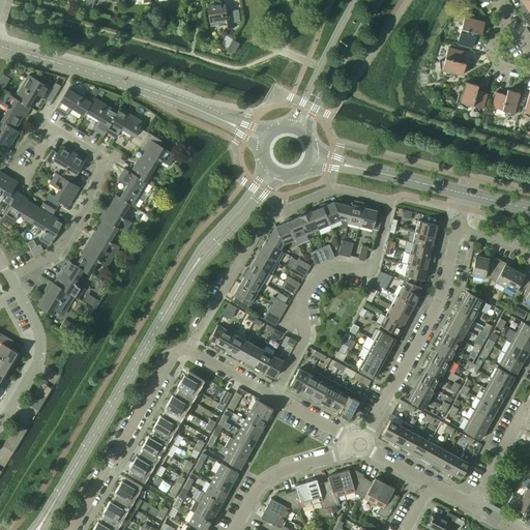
[(519,11),(528,26),(529,24),(529,0),(522,0),(527,6),(519,11)]
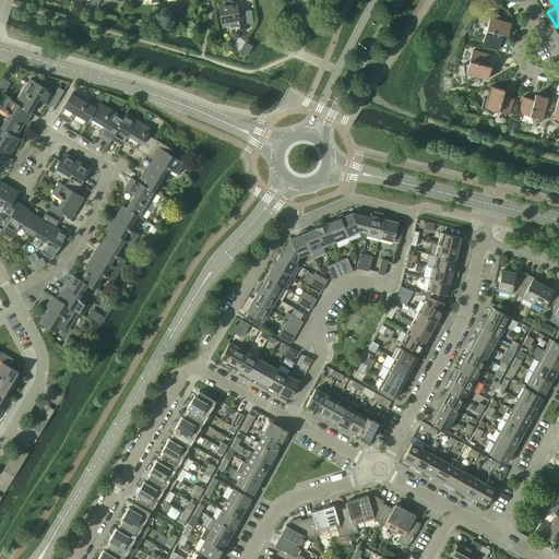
[(239,25),(239,30),(247,30),(245,12),(245,11),(238,12),(237,3),(218,6),(221,24),(229,23),(230,27),(239,25)]
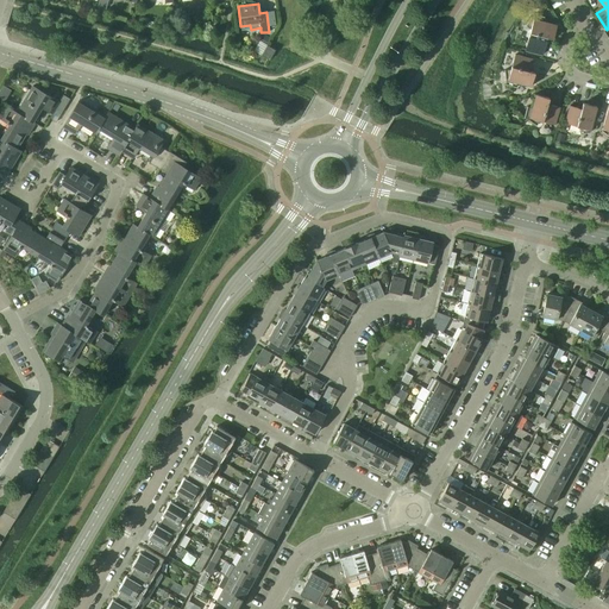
[(542,55),(544,48),(547,37),(553,39),(557,25),(542,22),(544,17),(533,13),(533,14),(525,26),(531,30),(525,50),(542,55)]
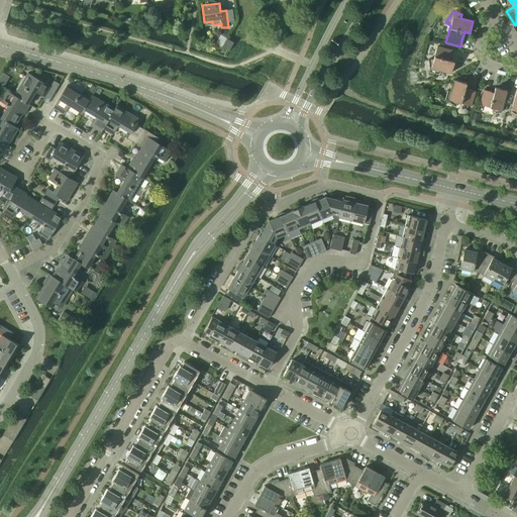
[(222,46),(228,50),(233,42),(227,38),(222,46)]
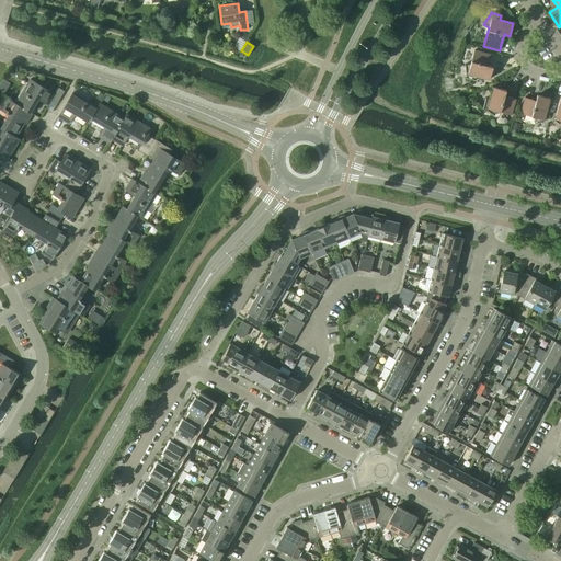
[(465,78),(476,80),(477,76),(489,79),(492,67),(488,66),(490,55),(474,50),(470,64),(465,65),(466,77),(465,78)]
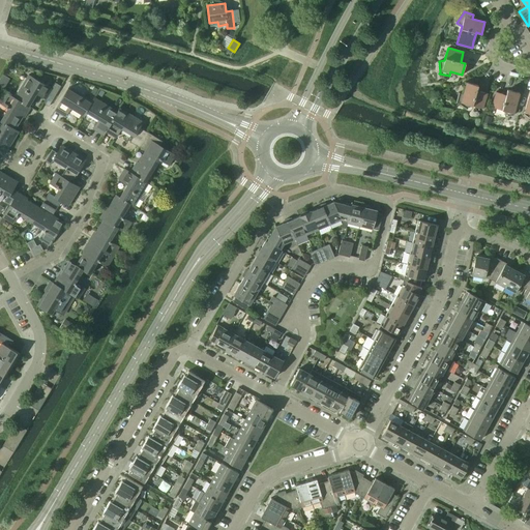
[(28,107),(28,106),(36,93),(46,98),(48,95),(53,98),(61,86),(55,82),(51,88),(28,75),(15,97),(13,97),(28,107)]
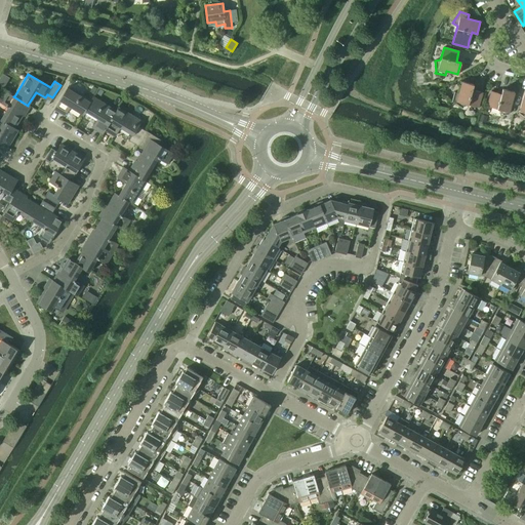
[(452,101),(461,109),(466,104),(478,108),(482,92),(472,89),(474,84),(461,81),(458,93),(454,91),(451,102),(452,102),(452,101)]
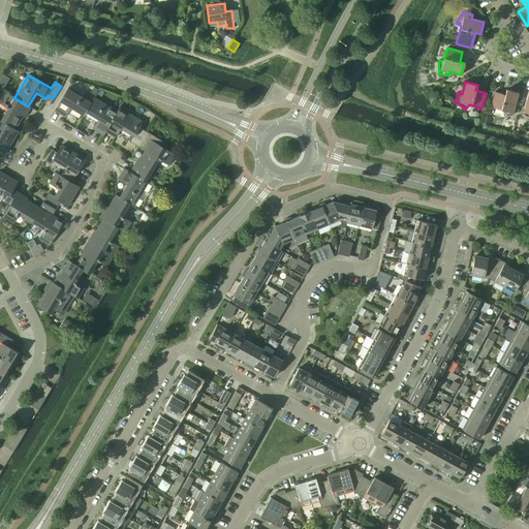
[(92,100),(91,100),(68,87),(55,111),(64,116),(70,106),(84,115),(86,112),(85,111),(92,100)]
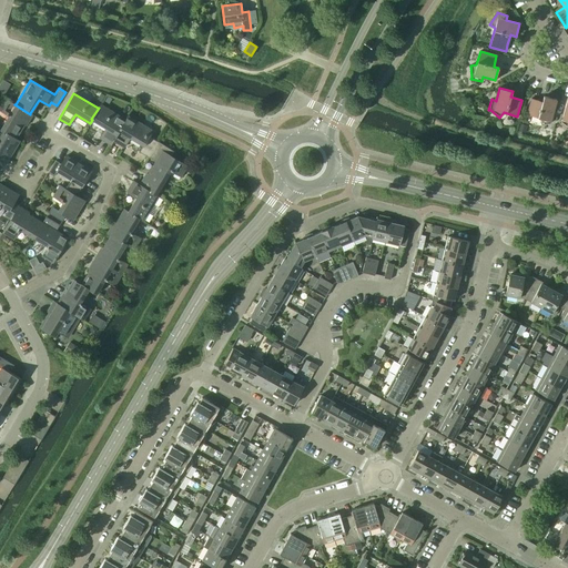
[(540,119),(541,124),(549,123),(556,100),(544,95),(543,101),(531,99),(527,114),(540,119)]
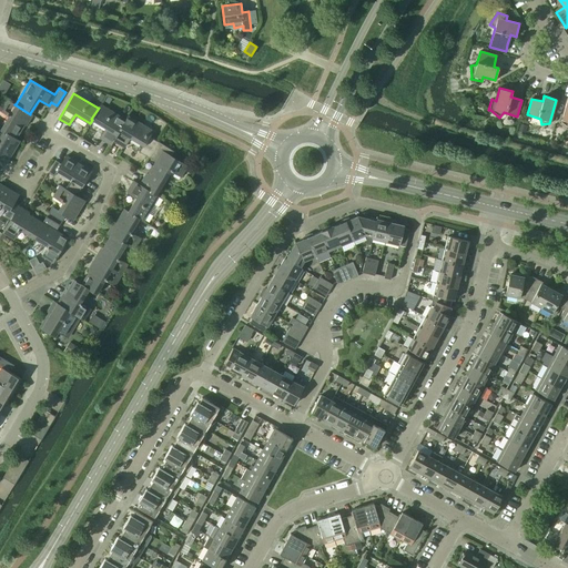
[(0,130),(16,139),(27,120),(28,121),(32,114),(30,113),(30,114),(14,104),(16,104),(6,99),(0,107),(0,110),(9,115),(0,129),(0,130)]
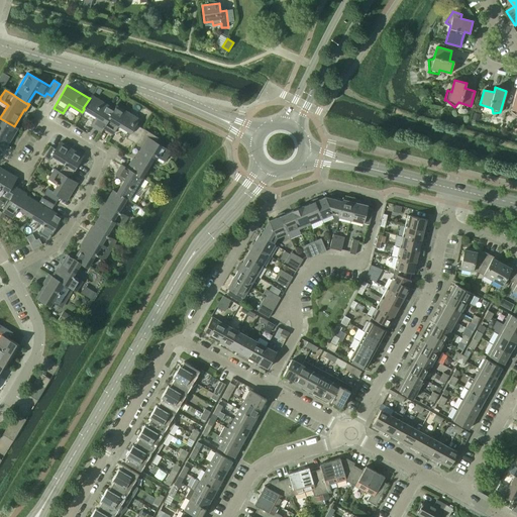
[(101,131),(103,128),(114,108),(91,95),(89,98),(90,98),(83,108),(84,109),(96,116),(91,125),(101,131)]
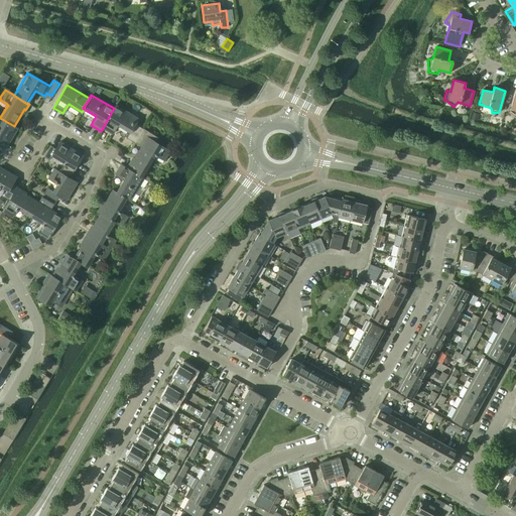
[(127,137),(135,142),(143,128),(135,124),(138,119),(116,105),(114,108),(103,128),(112,133),(118,124),(130,132),(127,137)]
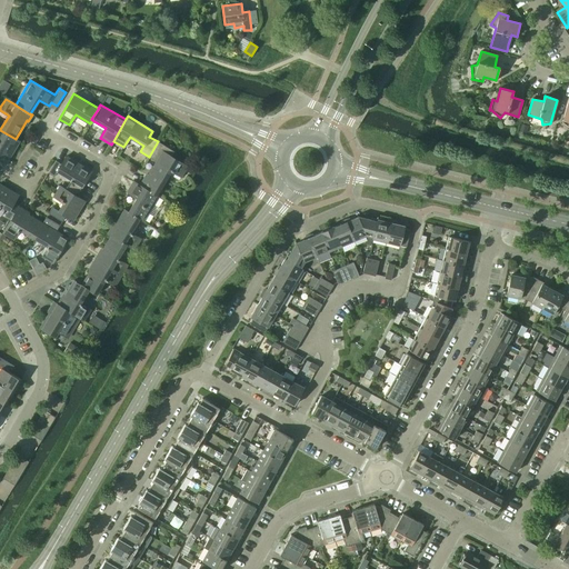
[(0,163),(5,166),(19,141),(16,139),(0,130),(0,129),(0,163)]
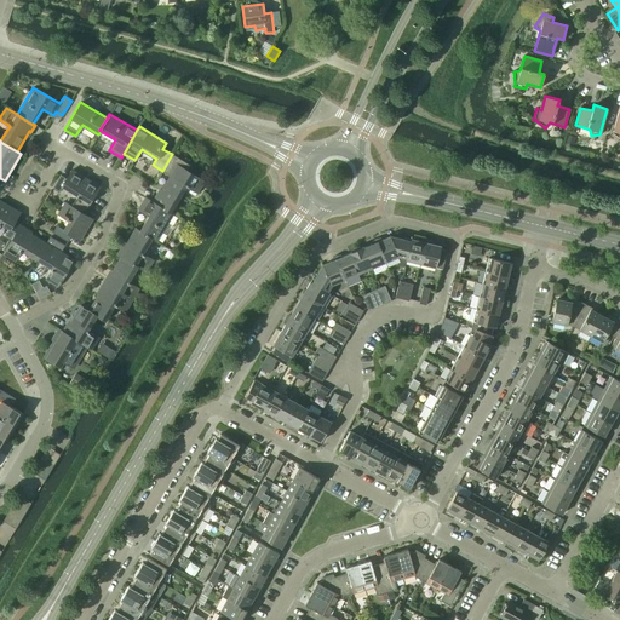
[(171,213),(171,212),(187,187),(197,193),(205,181),(187,170),(189,165),(172,154),(162,171),(170,176),(159,195),(156,194),(151,201),(171,213)]
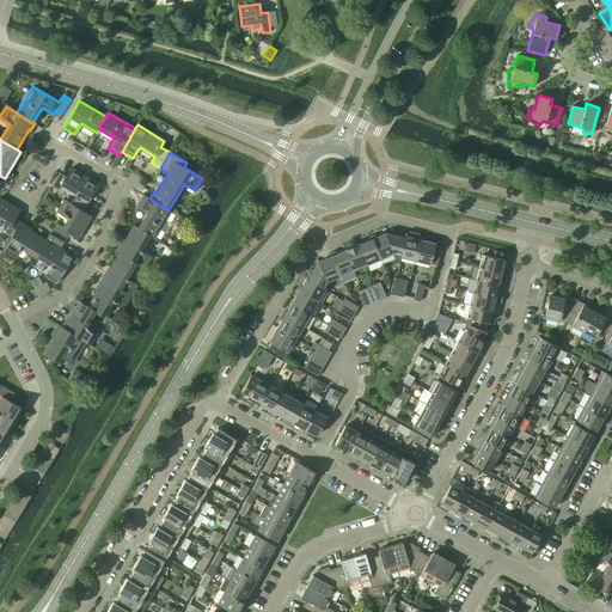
[(71,203),(83,210),(89,200),(98,183),(71,167),(66,176),(60,172),(51,185),(59,190),(61,184),(77,193),(71,203)]
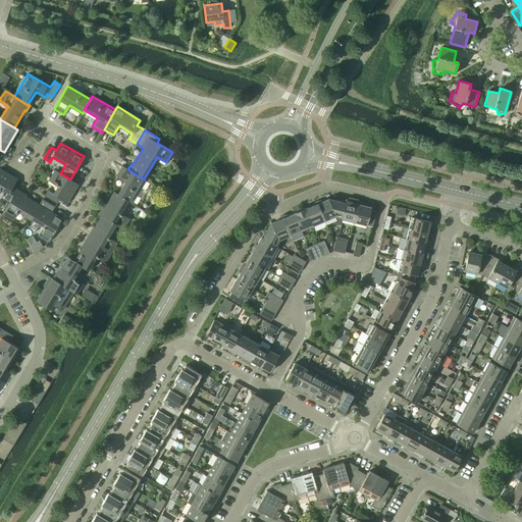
[(125,181),(118,194),(127,201),(132,203),(145,179),(144,178),(144,179),(127,169),(122,165),(116,175),(125,181)]
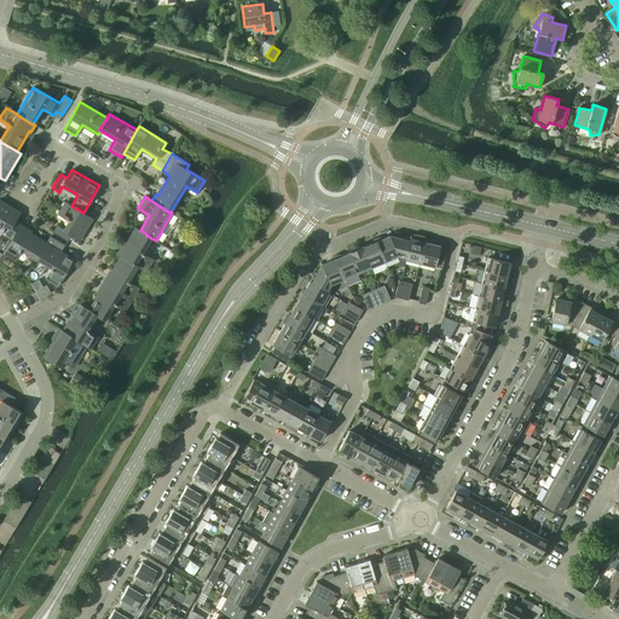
[(6,235),(12,238),(21,224),(15,220),(21,212),(0,200),(0,224),(1,223),(10,229),(6,235)]
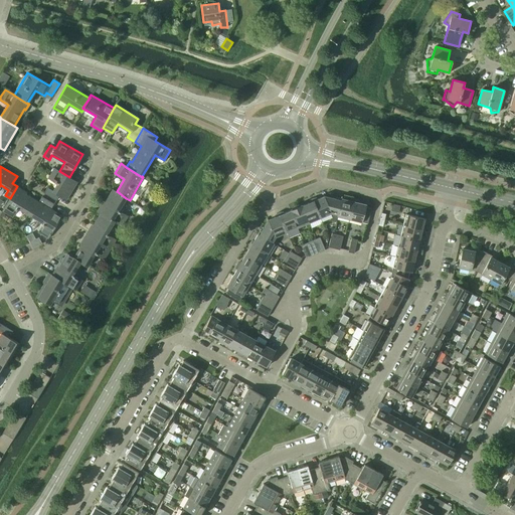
[(44,193),(56,200),(59,195),(66,199),(76,181),(69,177),(59,171),(54,168),(48,178),(57,183),(52,190),(47,187),(44,193)]
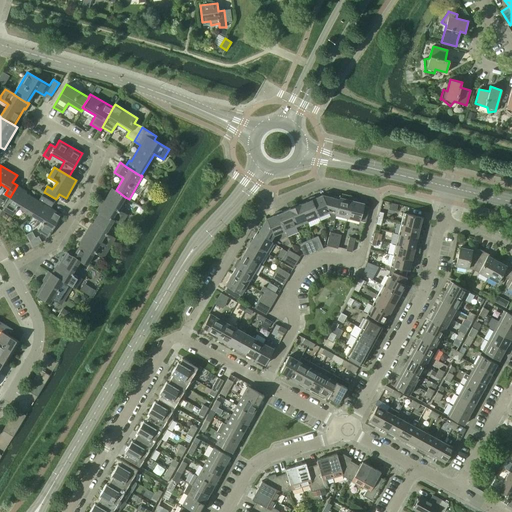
[(18,206),(30,214),(39,200),(38,200),(22,190),(23,189),(17,185),(10,197),(2,210),(12,215),(18,206)]
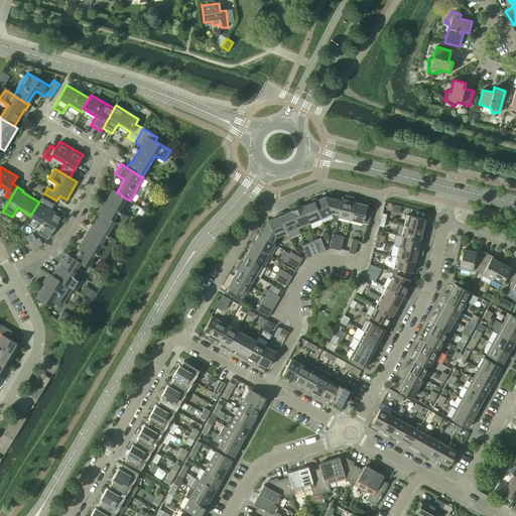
[(97,212),(101,214),(114,222),(122,226),(128,217),(119,211),(126,199),(117,191),(113,189),(103,207),(101,206),(97,212)]
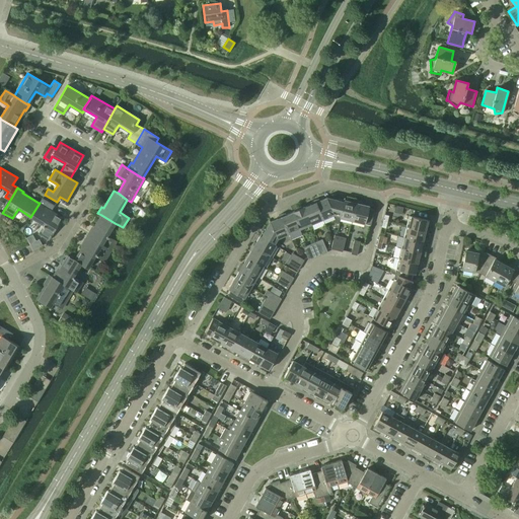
[(40,203),(30,217),(44,225),(39,234),(48,240),(62,217),(52,210),(55,205),(42,198),(39,203),(40,203)]
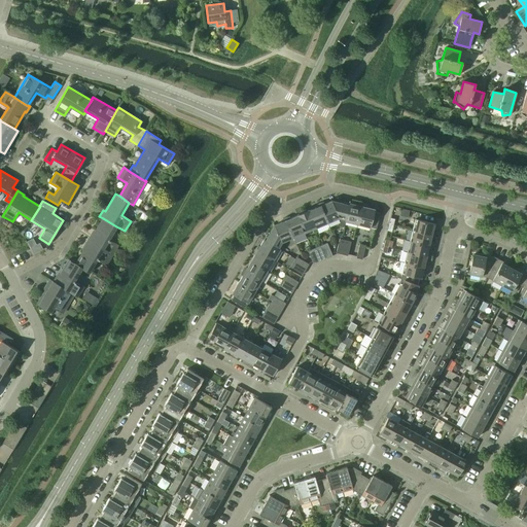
[(319,203),(327,222),(339,218),(331,201),(322,205),(321,203),(320,203),(319,203)]
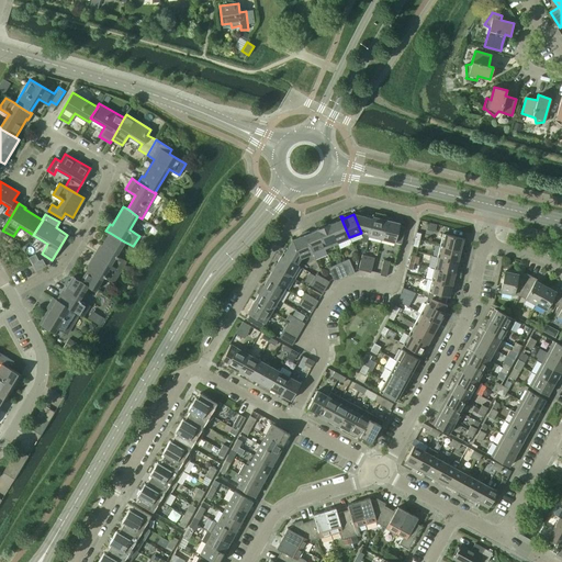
[(353,214),(361,233),(368,234),(369,234),(373,218),(372,218),(353,214)]
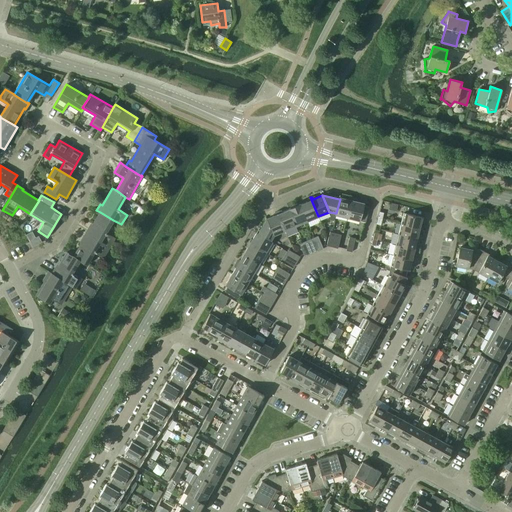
[(300,204),(307,221),(318,216),(310,197),(309,198),(308,198),(309,201),(300,204)]
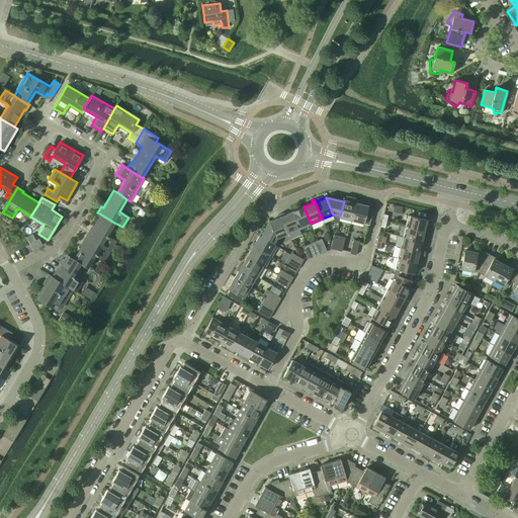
[(340,216),(339,216),(339,218),(351,221),(356,200),(354,199),(353,202),(343,199),(343,201),(344,201),(340,216)]
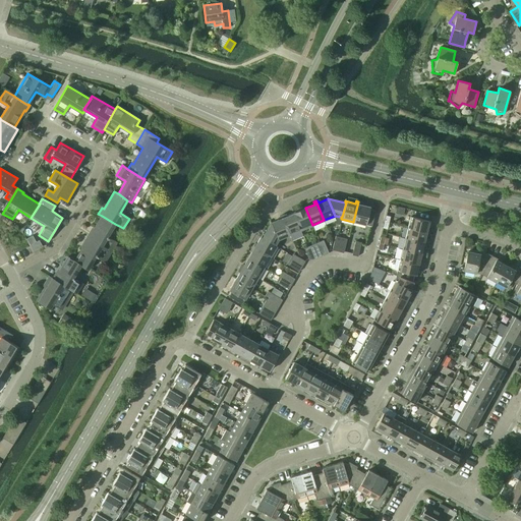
[(358,201),(353,222),(371,226),(375,211),(369,210),(370,207),(360,205),(361,203),(359,201),(358,201)]
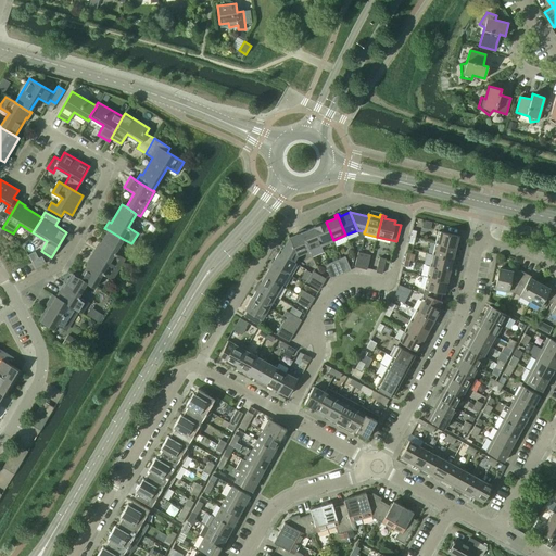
[(314,227),(321,245),(333,240),(326,222),(314,227)]
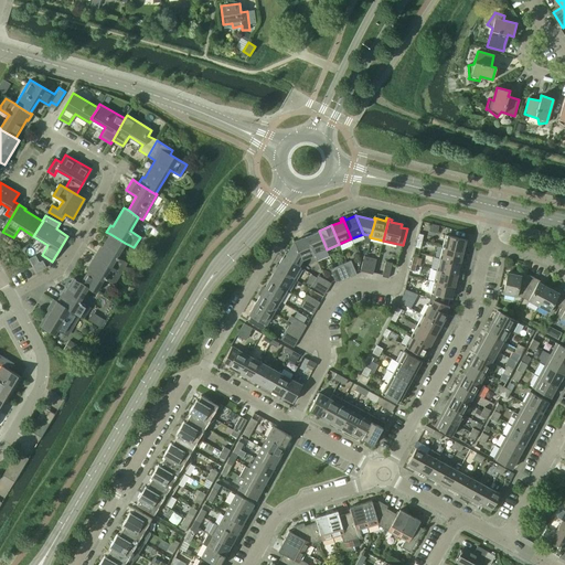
[(306,233),(315,254),(327,249),(319,231),(309,235),(308,232),(306,233)]
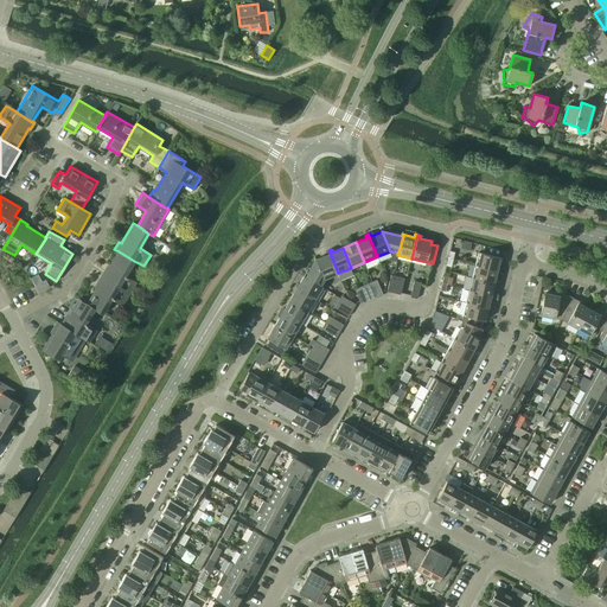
[(325,279),(338,273),(328,250),(327,251),(326,251),(327,255),(317,259),(325,279)]
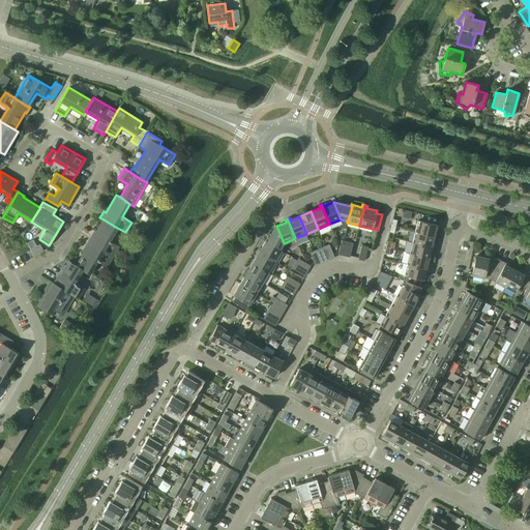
[(91,235),(88,241),(113,257),(119,246),(110,240),(117,228),(104,219),(93,236),(91,235)]
